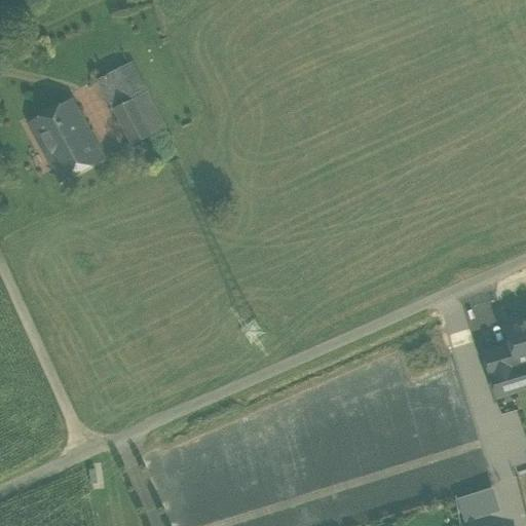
[(128,101),(147,91),(130,60),(112,70),(128,101)]
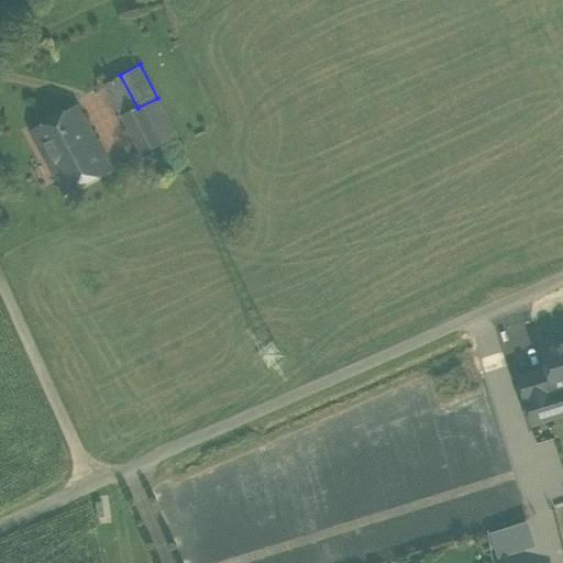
[(138,108),(121,117),(142,155),(177,136),(157,98),(138,108)]
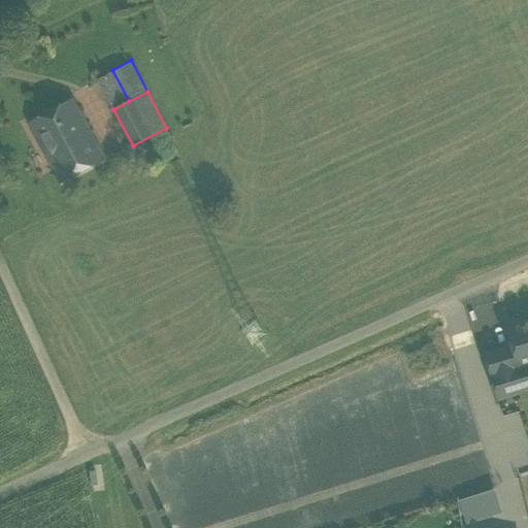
[(72,99),(28,123),(61,184),(105,160),(72,99)]
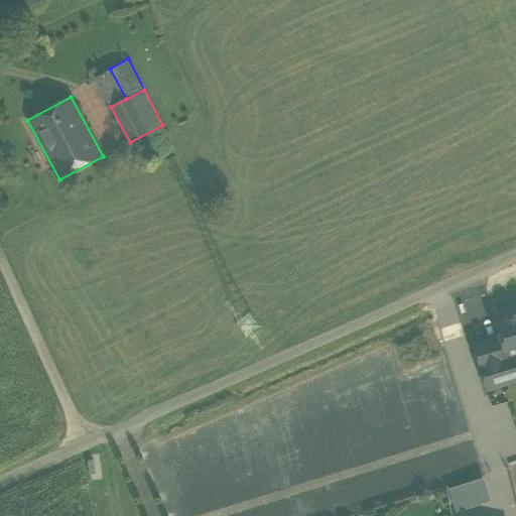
[(515,315),(496,323),(501,339),(506,356),(515,352),(515,315)]
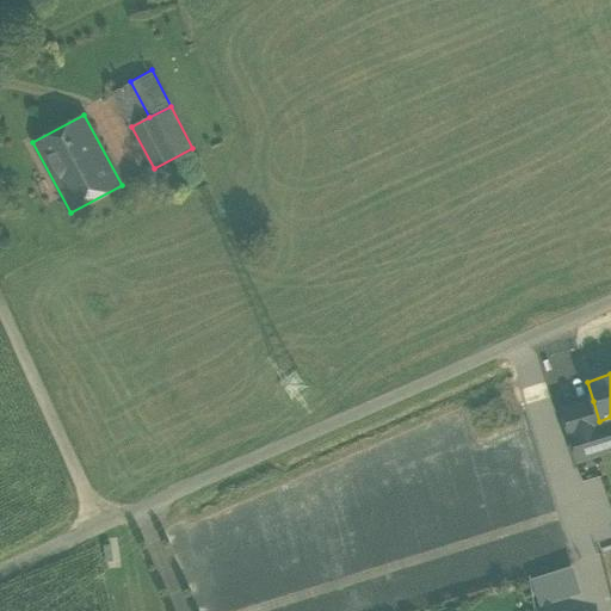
[(610,417),(599,421),(593,401),(561,411),(576,462),(610,450),(610,417)]
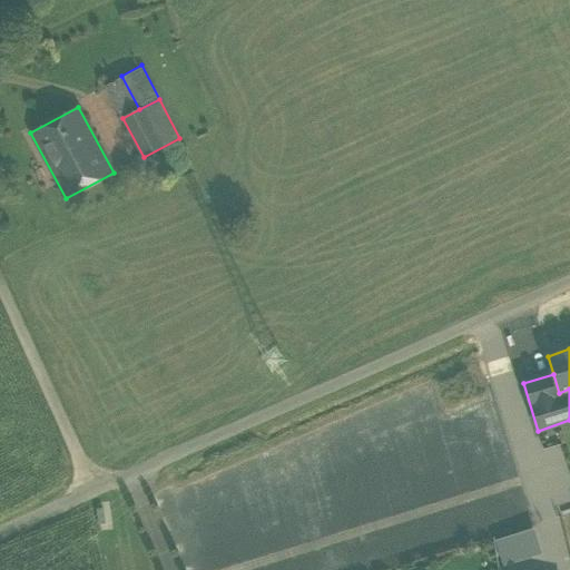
[(489,522),(493,536),(523,528),(520,513),(489,522)]
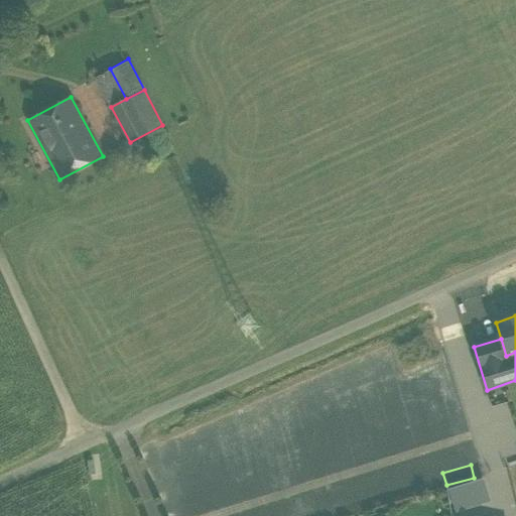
[(445,487),(452,510),(489,501),(482,478),(445,487)]
